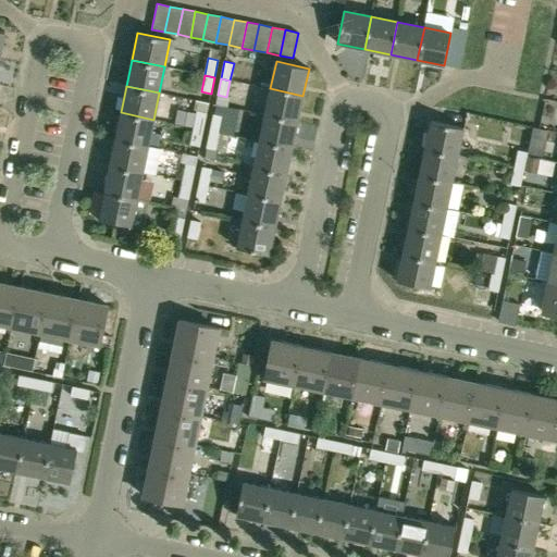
[(297,122),(302,96),(270,88),(264,115),(297,122)]
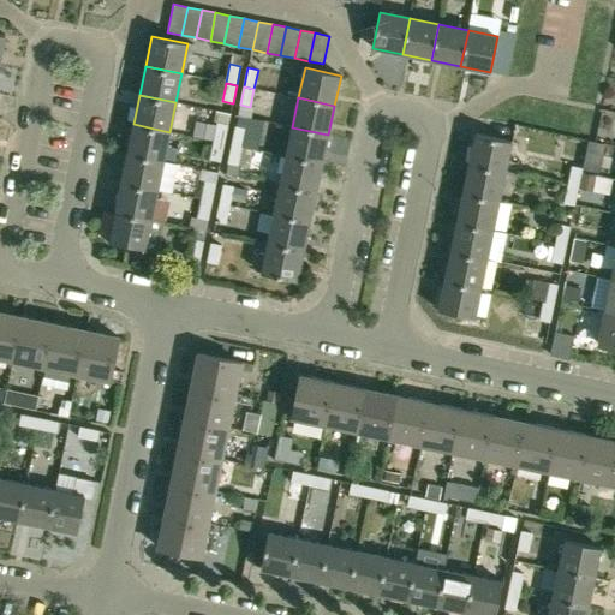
[(225,143),(228,125),(231,115),(215,112),(213,121),(218,123),(214,141),(225,143)]
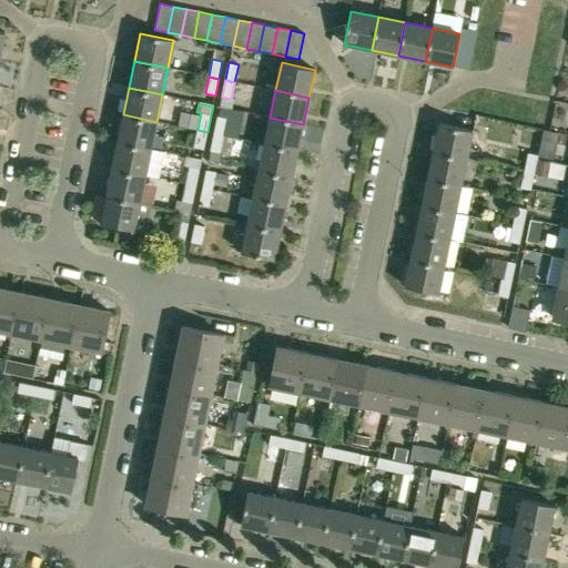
[(151,149),(156,122),(123,114),(118,142),(151,149)]
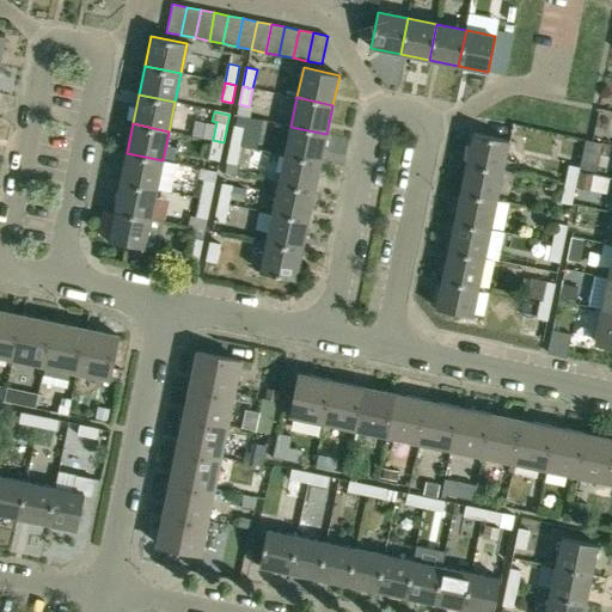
[(231,144),(240,146),(244,128),(234,126),(231,144)]
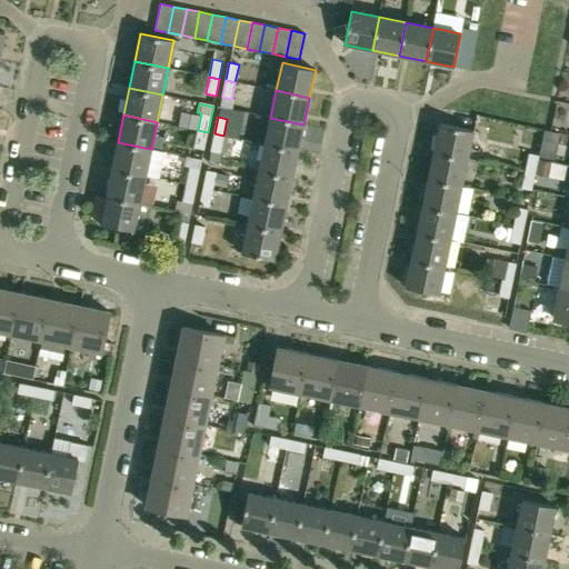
[(298,151),(303,125),(270,118),(265,145),(298,151)]
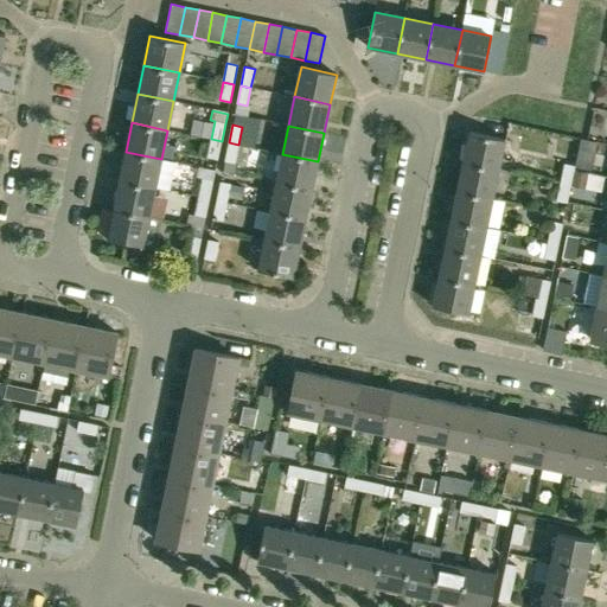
[(462,161),(498,170),(505,140),(470,132),(462,161)]
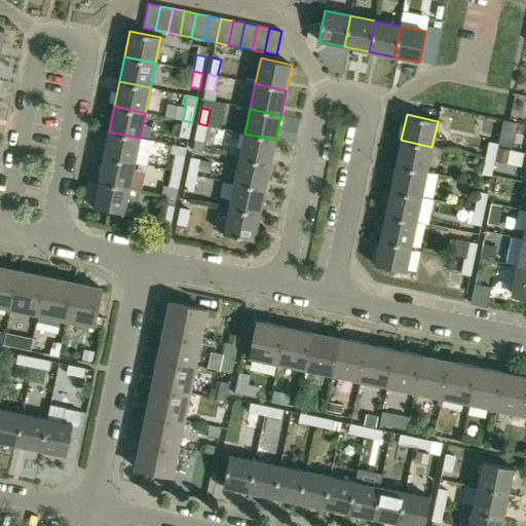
[(189,139),(192,122),(183,120),(180,137),(189,139)]
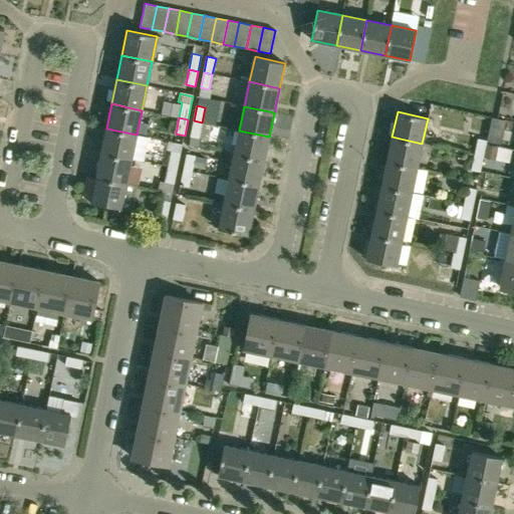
[(498,118),(492,117),(491,121),(490,125),(503,127),(505,120),(498,118)]
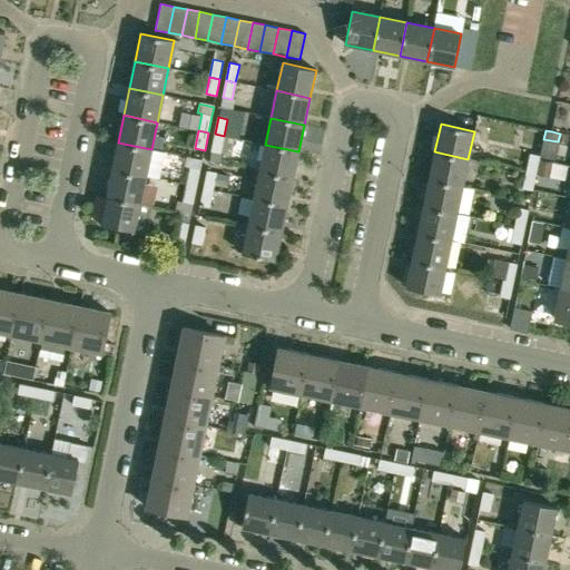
[(220,153),(224,136),(215,134),(212,150),(220,153)]
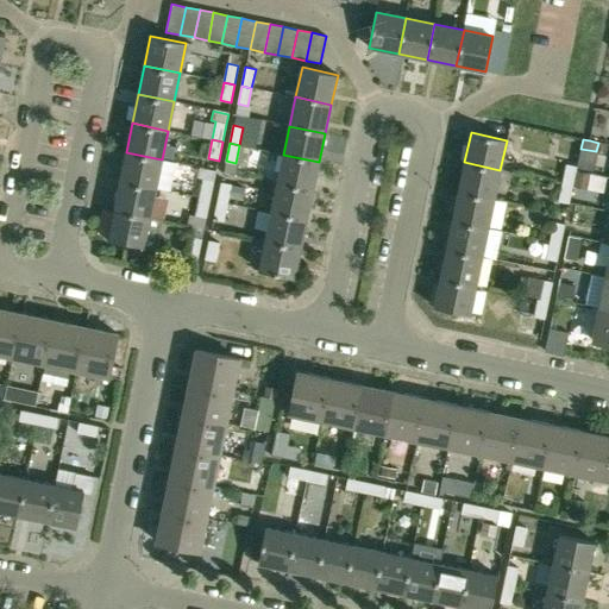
[(156,188),(162,159),(126,152),(120,181),(156,188)]
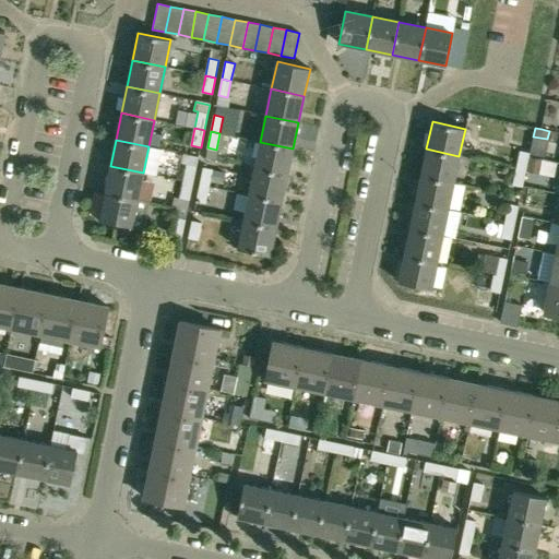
[(287,175),(293,149),(260,142),(254,168),(287,175)]
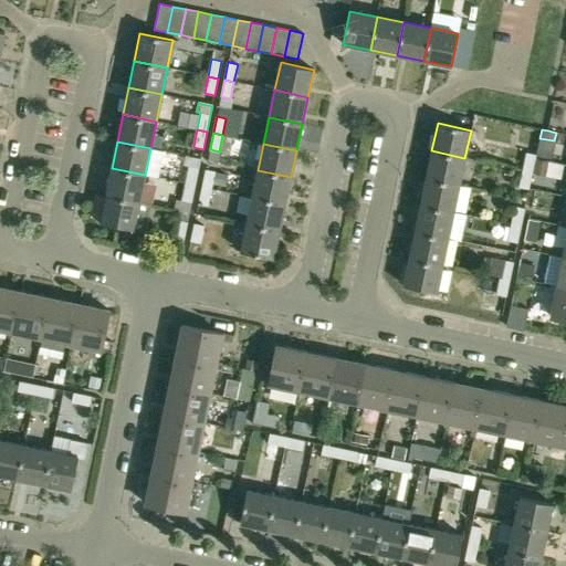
[(459,185),(464,158),(431,150),(426,178),(459,185)]
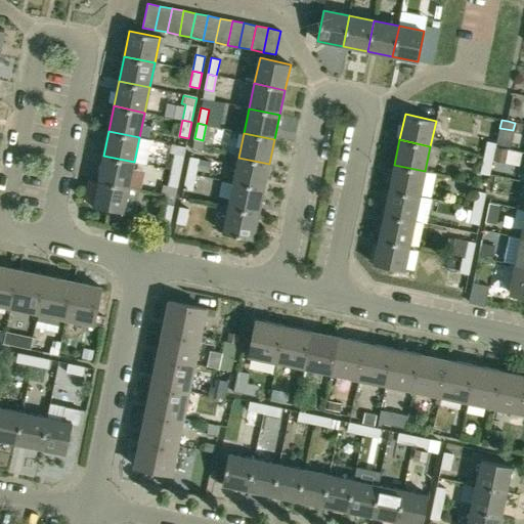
[(484,158),(493,159),(496,143),(488,141),(484,158)]
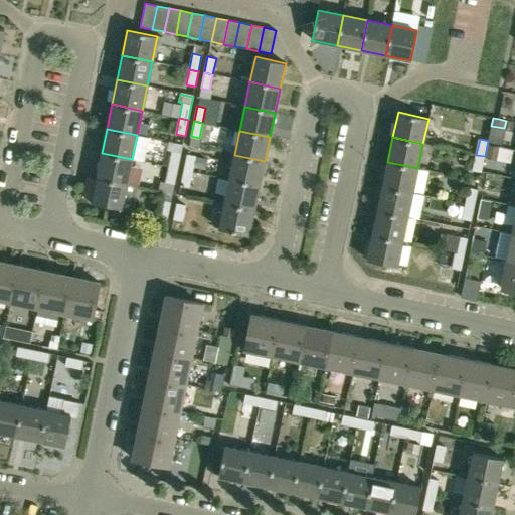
[(496,159),(499,146),(488,143),(485,156),(496,159)]
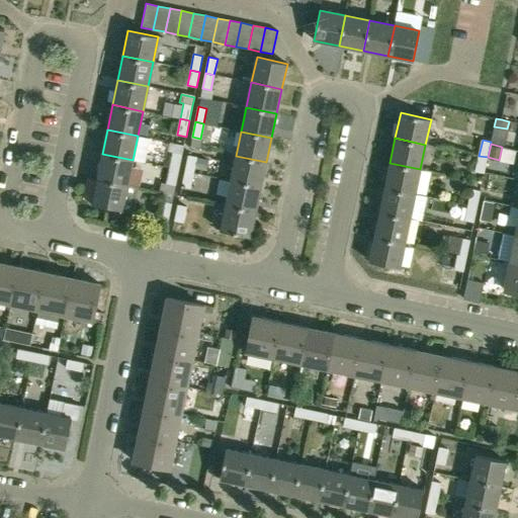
[(170,168),(179,170),(182,154),(173,151),(170,168)]
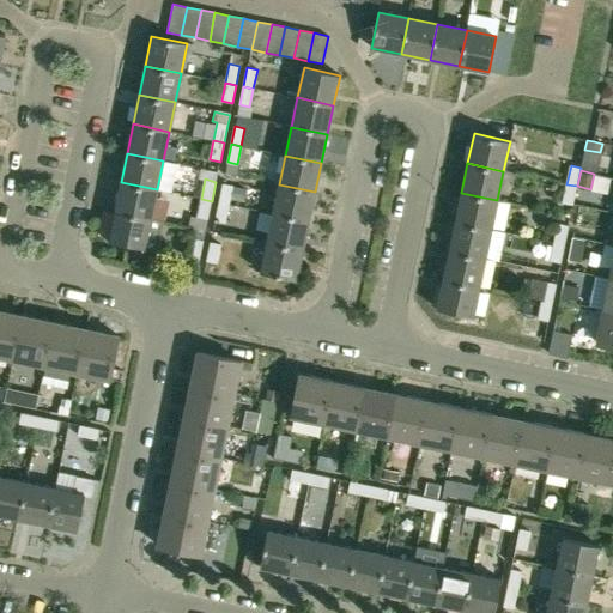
[(151,218),(157,189),(121,182),(115,211),(151,218)]
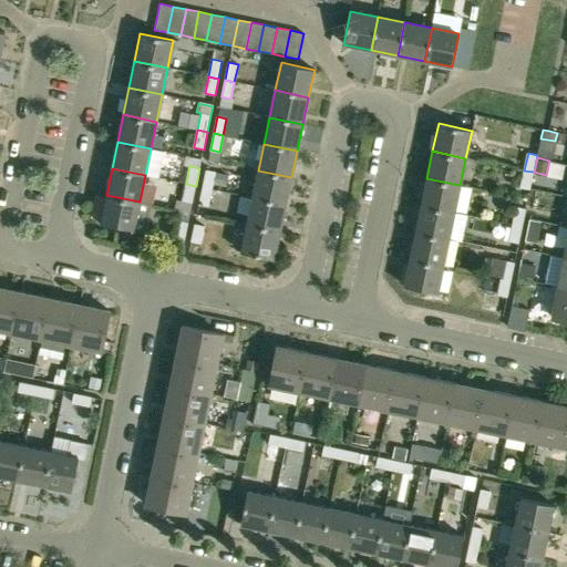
[(203,187),(212,188),(216,172),(206,169),(203,187)]
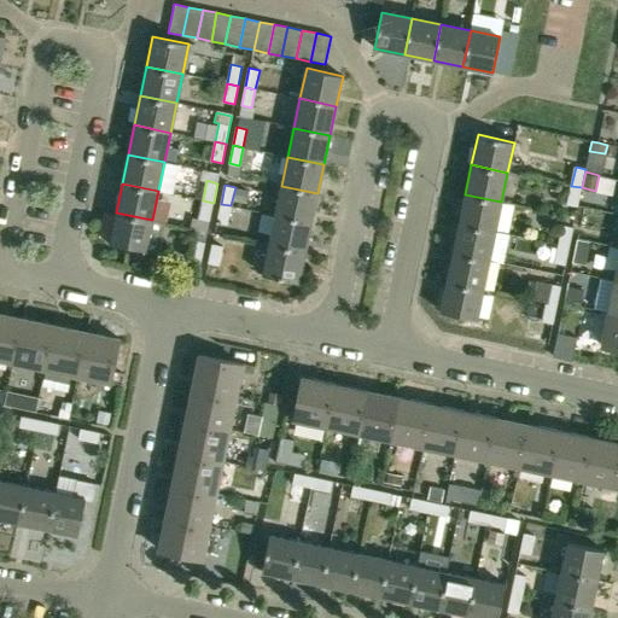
[(312,222),(318,193),(281,186),(275,215),(312,222)]
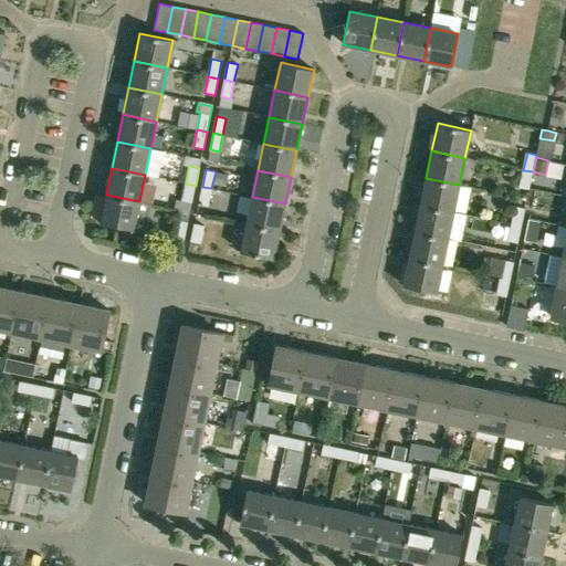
[(530,189),(533,171),(523,170),(520,187),(530,189)]
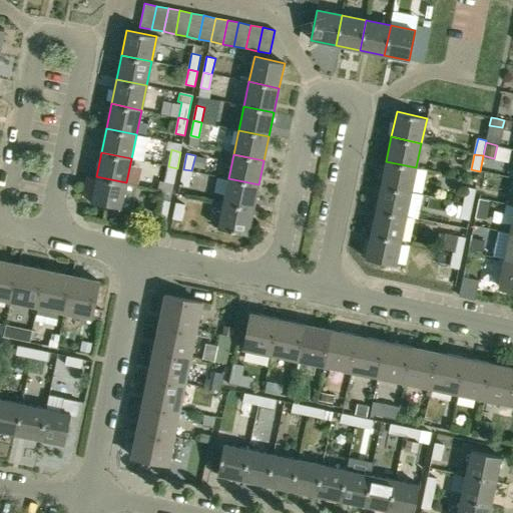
[(411,191),(416,167),(386,161),(381,185),(411,191)]
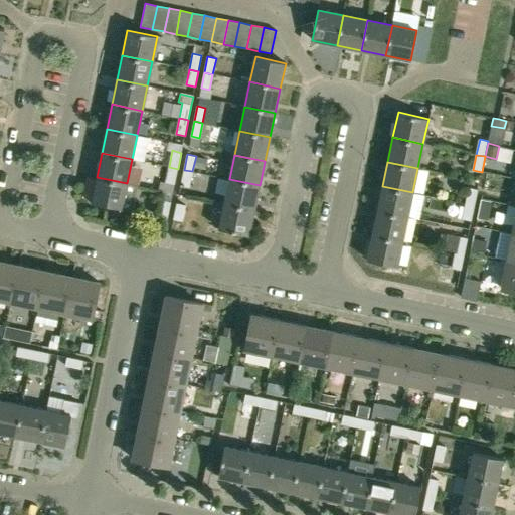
[(174,184),(178,169),(169,167),(166,182),(174,184)]
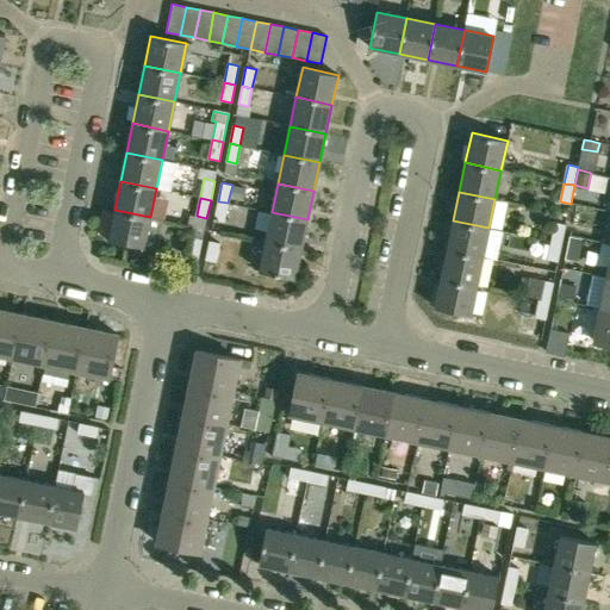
[(224,222),(228,203),(218,201),(215,219),(224,222)]
